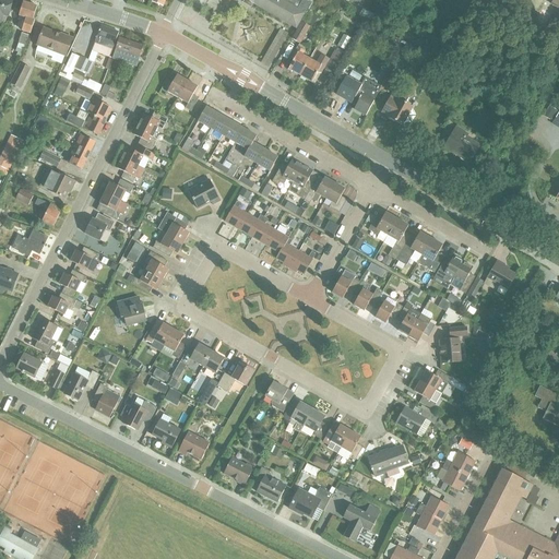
[(0,0),(0,22),(1,23),(3,15),(9,18),(13,1),(10,0),(0,0)]
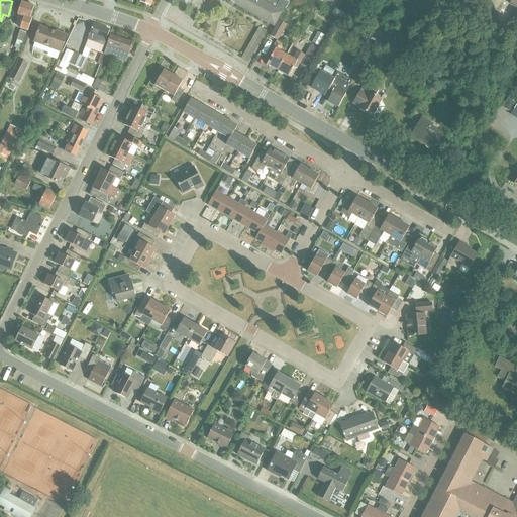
[(227,0),(275,27),(282,13),(283,13),(289,3),(290,0),(227,0)]
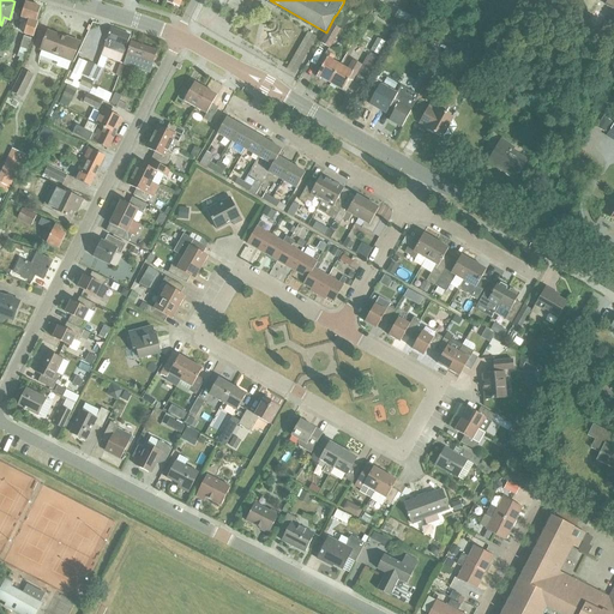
[(24,35),(34,37),(37,25),(36,25),(40,11),(24,6),(20,22),(20,23),(28,25),(24,35)]
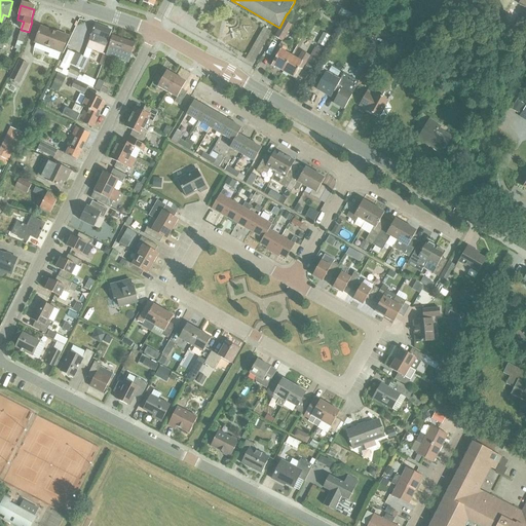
[(352,14),(341,8),(338,14),(349,21),(352,14)]
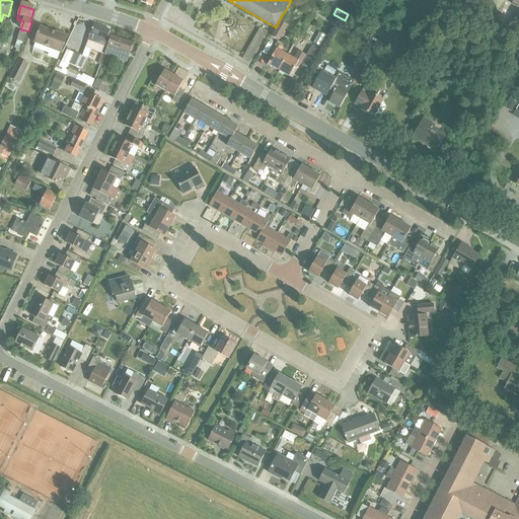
[(518,13),(516,12),(513,17),(505,32),(515,39),(518,30),(518,13)]
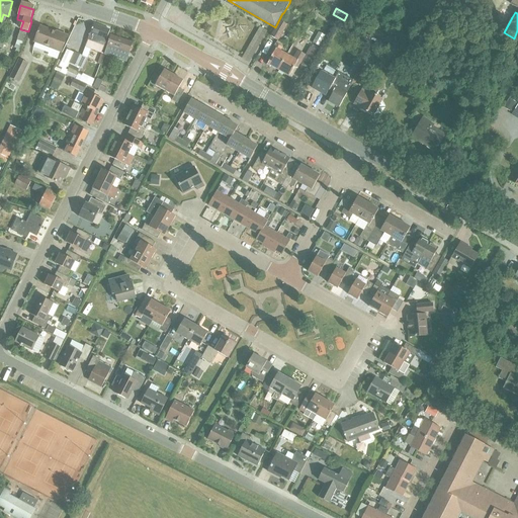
[(271,37),(278,41),(287,25),(280,21),(271,37)]
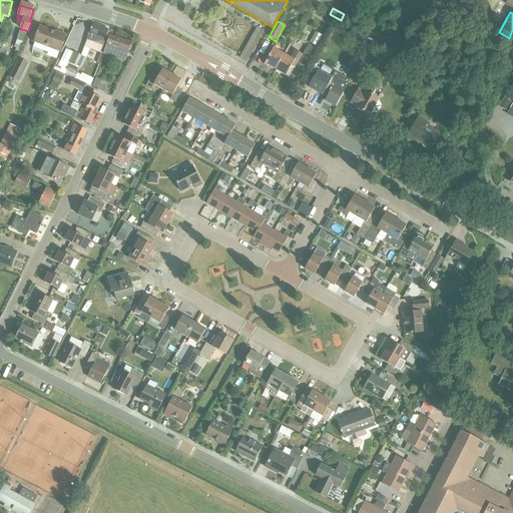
[(84,47),(100,52),(109,30),(93,24),(87,39),(84,47)]
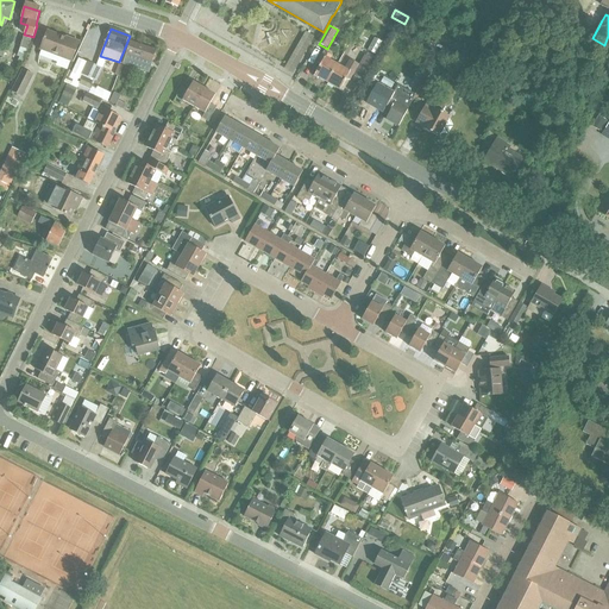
[(70,63),(71,64),(79,44),(67,39),(66,42),(46,35),(39,52),(41,54),(39,58),(57,66),(56,69),(67,73),(70,63)]
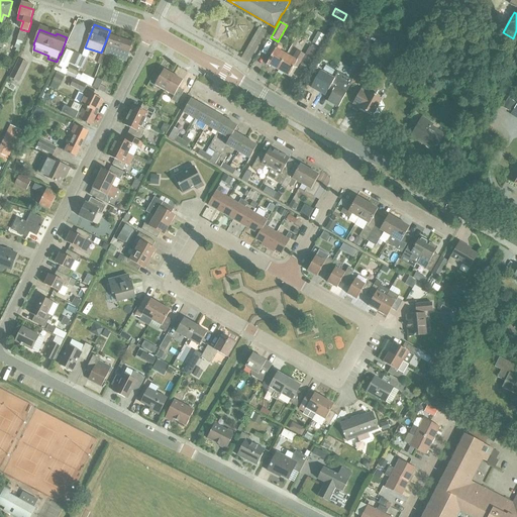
[(14,47),(17,48),(15,53),(18,55),(26,32),(20,30),(14,47)]
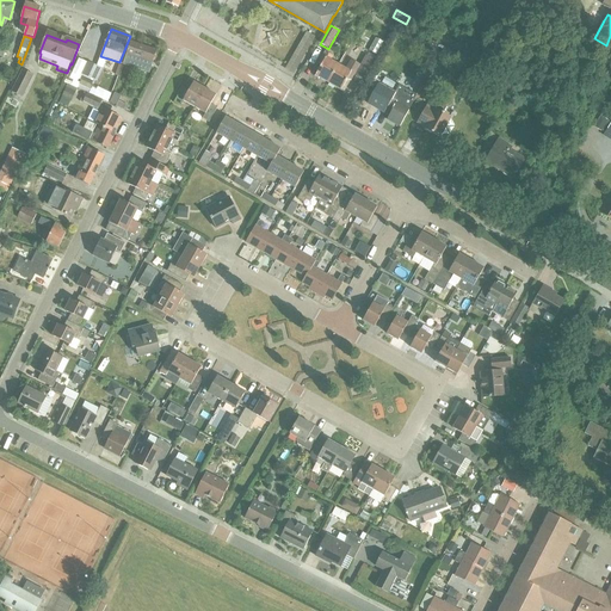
[(380,53),(386,41),(378,36),(371,49),(380,53)]
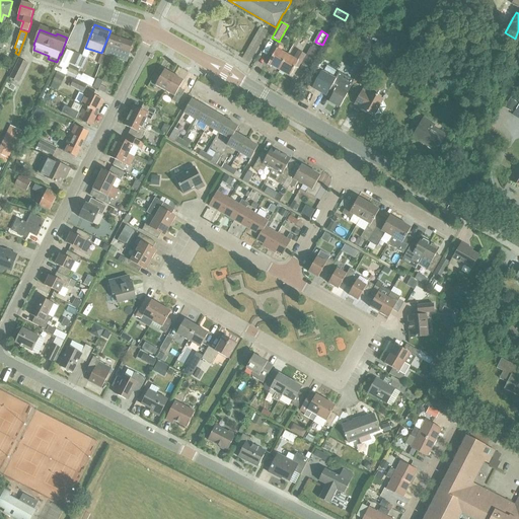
[(104,55),(127,62),(130,54),(133,43),(110,35),(104,55)]
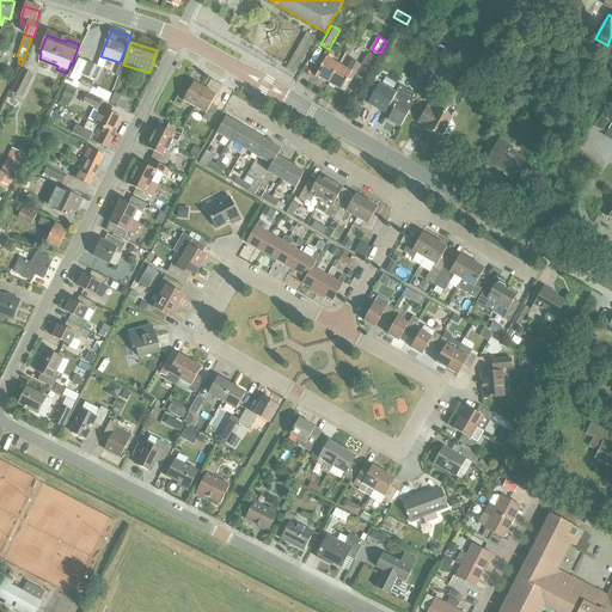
[(317,75),(329,83),(338,66),(331,61),(334,56),(325,51),(319,63),(323,65),(317,75)]
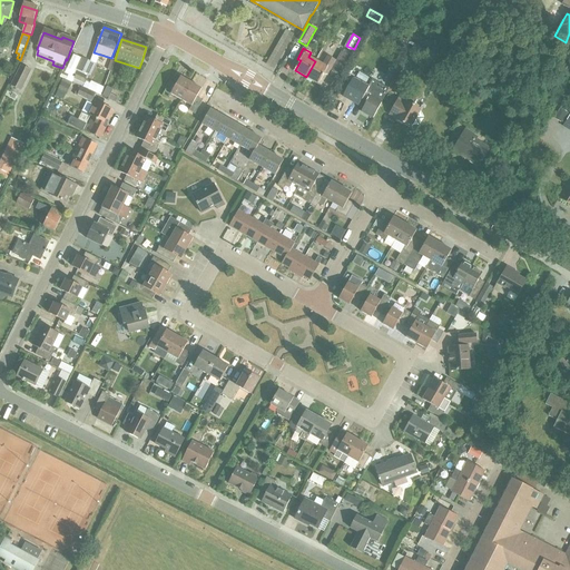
[(315,61),(306,77),(318,84),(324,75),(326,76),(331,70),(340,76),(351,57),(341,51),(335,61),(328,57),(323,66),(315,61)]
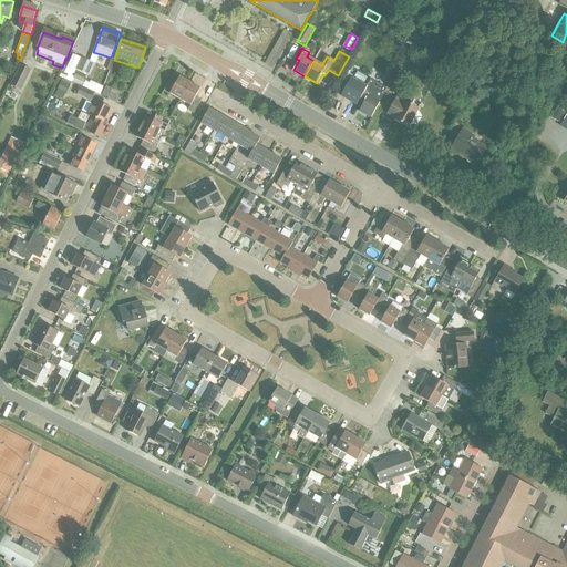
[(399,71),(408,78),(420,59),(410,52),(399,71)]
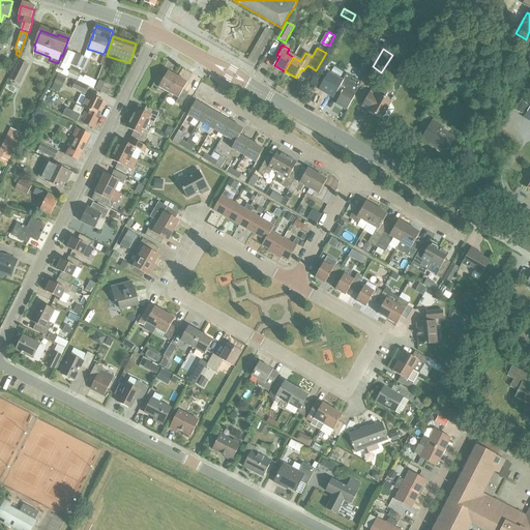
[(71,64),(83,69),(87,58),(76,54),(71,64)]
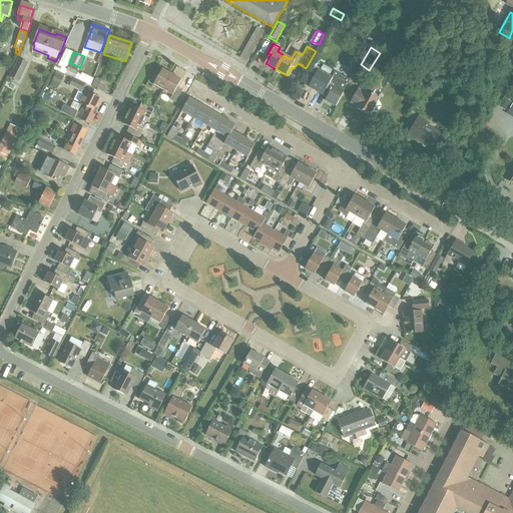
[(9,77),(19,82),(28,63),(19,58),(9,77)]
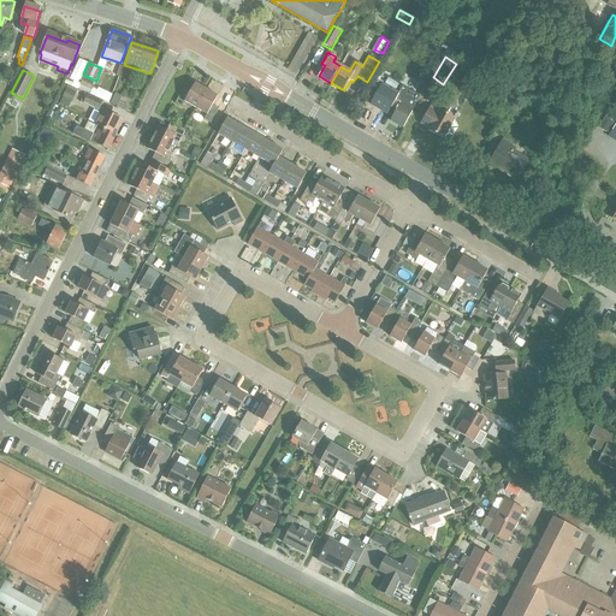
[(184,89),(176,104),(182,107),(185,101),(196,108),(207,90),(195,83),(190,93),(184,89)]
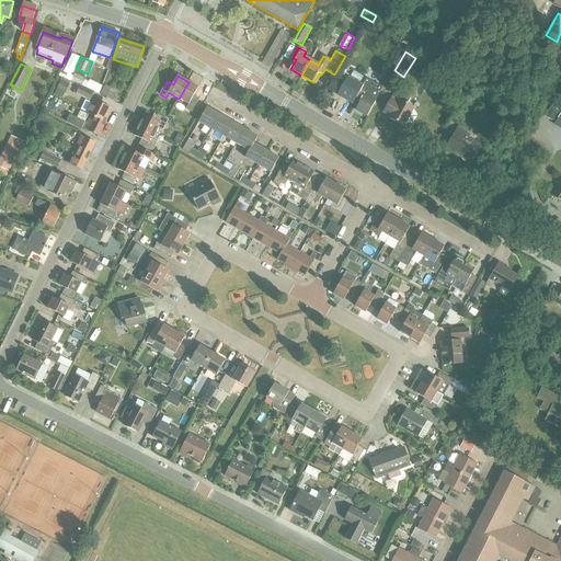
[(67,91),(71,82),(63,78),(59,87),(67,91)]
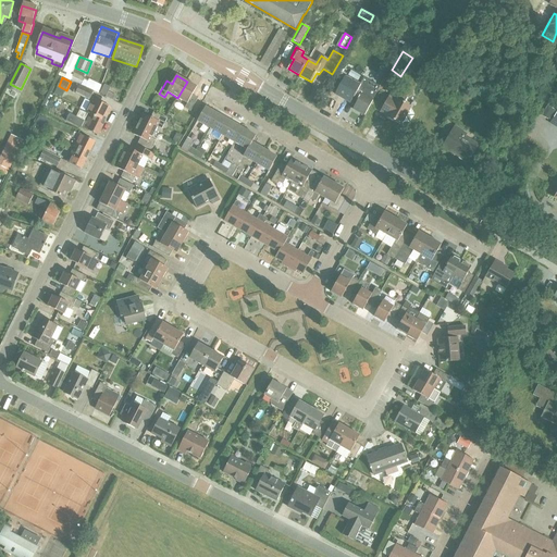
[(344,81),(337,93),(353,101),(353,99),(357,102),(354,109),(364,115),(381,87),(363,77),(358,88),(344,81)]
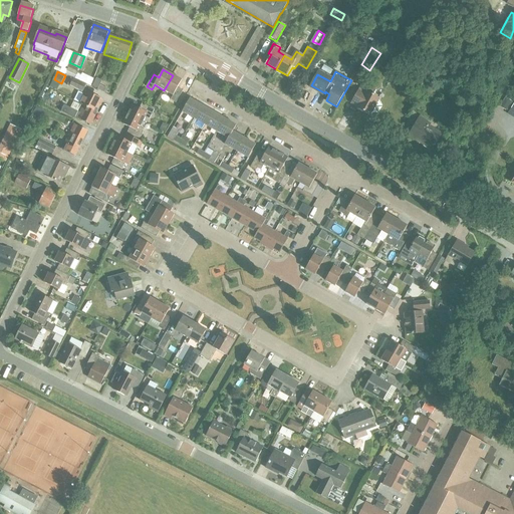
[(173,75),(164,90),(173,95),(171,99),(176,102),(183,90),(178,87),(182,80),(173,75)]
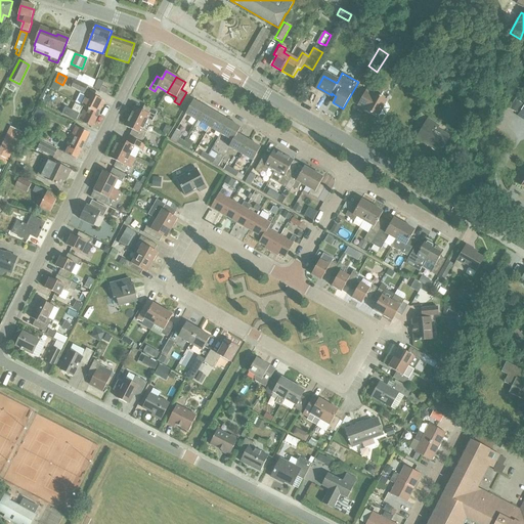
[(69,87),(84,94),(88,86),(73,79),(69,87)]
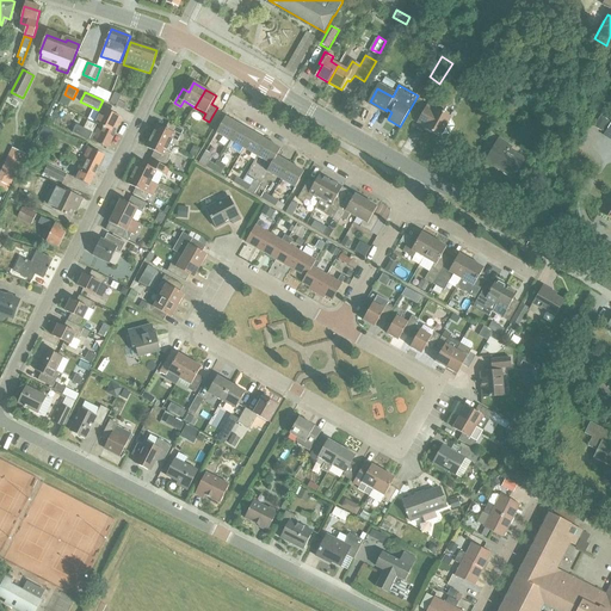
[(115,93),(110,103),(116,105),(127,110),(129,105),(118,100),(121,96),(115,93)]
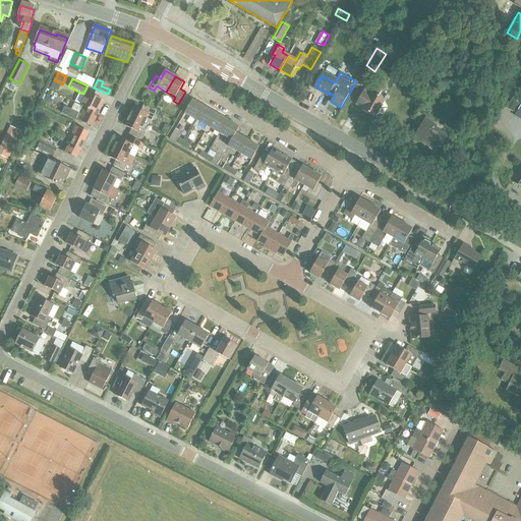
[(381,92),(379,95),(372,92),(371,95),(364,91),(356,106),(363,109),(362,110),(375,117),(388,96),(381,92)]
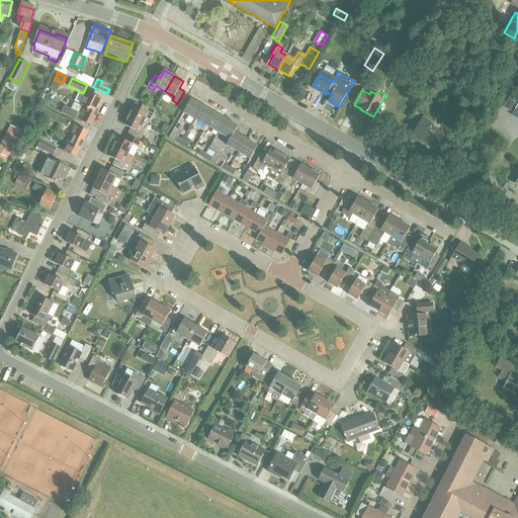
[(84,106),(84,107),(97,113),(103,100),(86,92),(80,104),(84,106)]
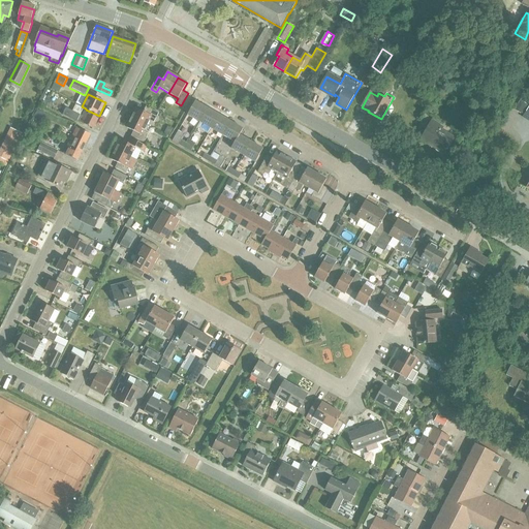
[(187,115),(199,122),(208,109),(195,101),(187,115)]
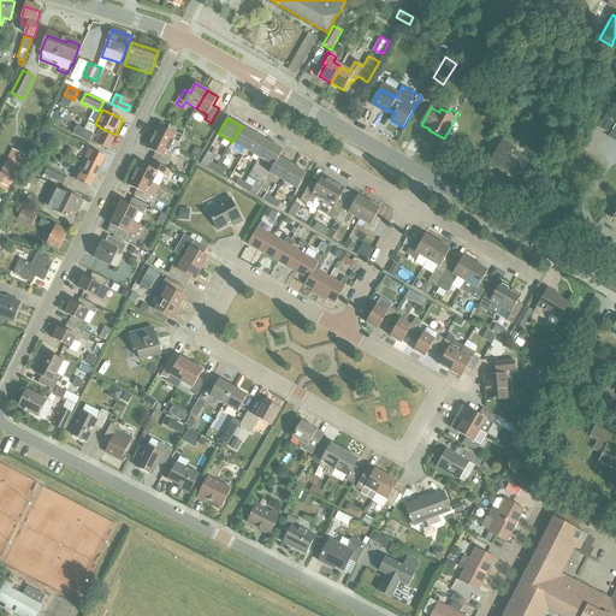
[(159,126),(153,137),(171,147),(173,141),(179,143),(184,131),(170,124),(166,130),(159,126)]
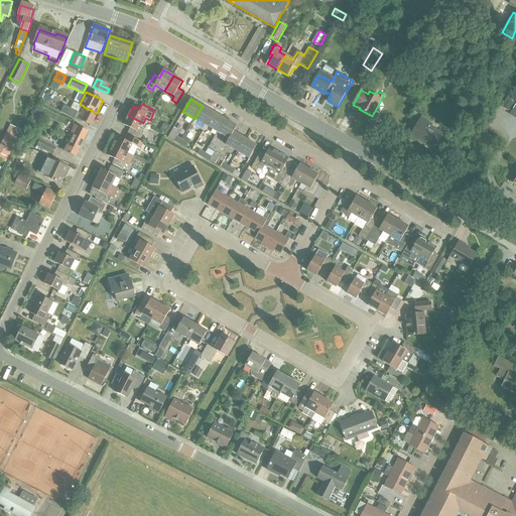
[(97,113),(84,107),(80,113),(65,106),(60,112),(75,119),(76,118),(91,126),(97,113)]
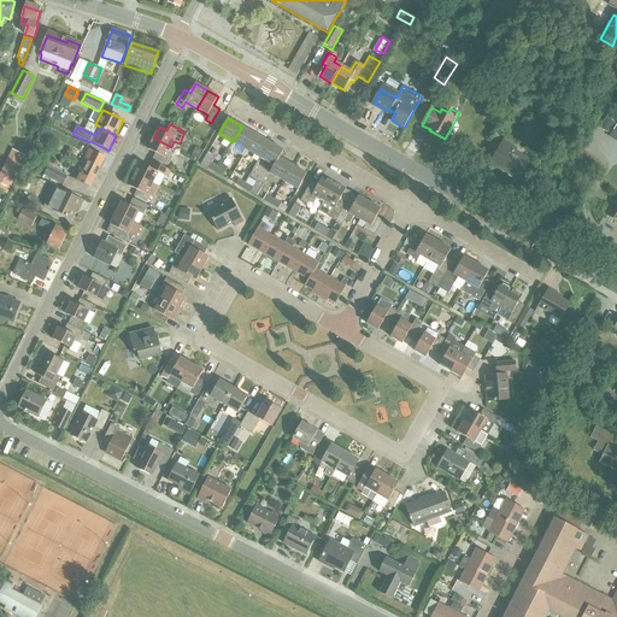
[(233,142),(246,151),(256,135),(242,127),(233,142)]
